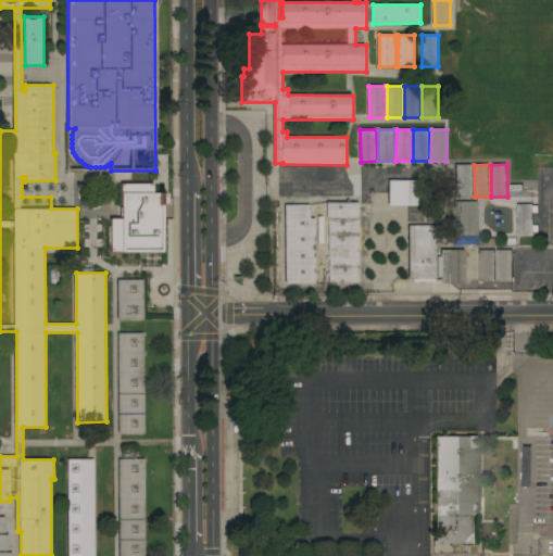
[(456,165),(473,165),(474,197),(457,197),(456,165)]
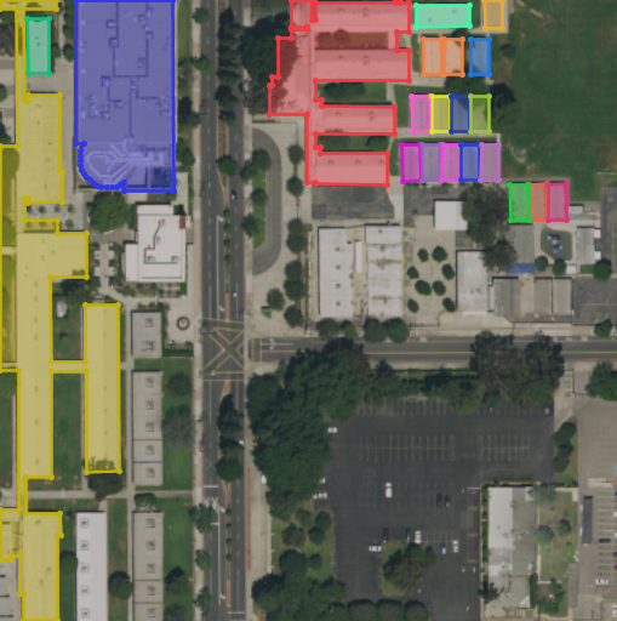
[(435,201),(480,201),(480,229),(435,229),(435,201)]
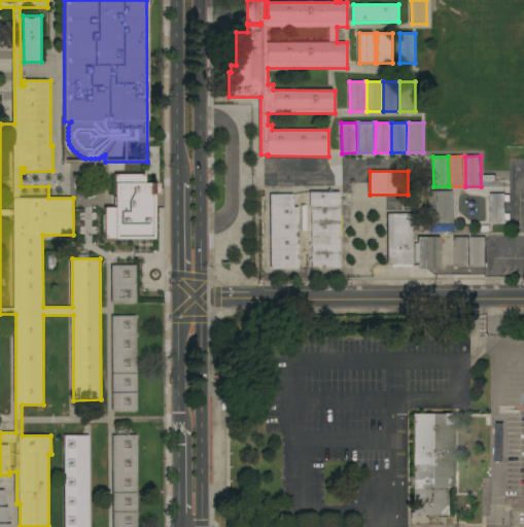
[(105,239),(105,206),(115,206),(115,175),(147,175),(147,181),(155,181),(155,239),(105,239)]
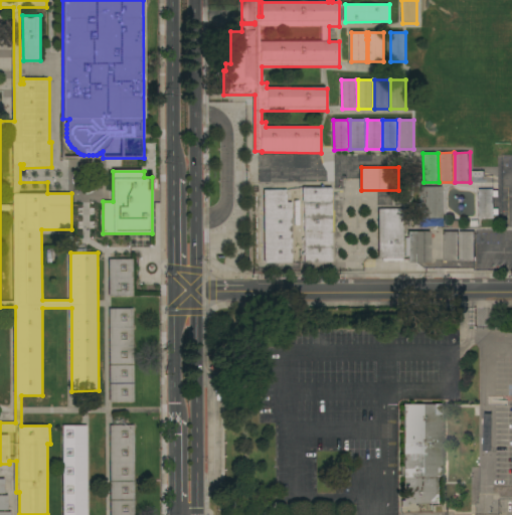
[(265,190),(273,190),(273,187),(283,187),(283,190),(288,190),(288,202),(293,202),(294,263),(266,263),(265,190)]
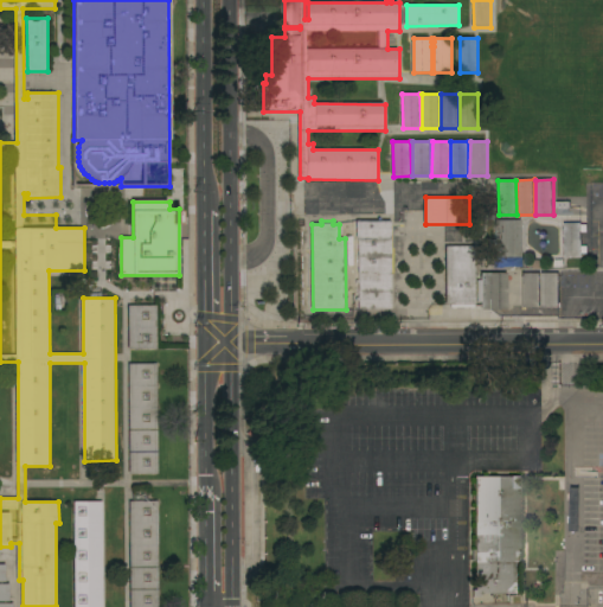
[(392,310),(360,310),(359,238),(358,238),(358,221),(392,221),(392,310)]
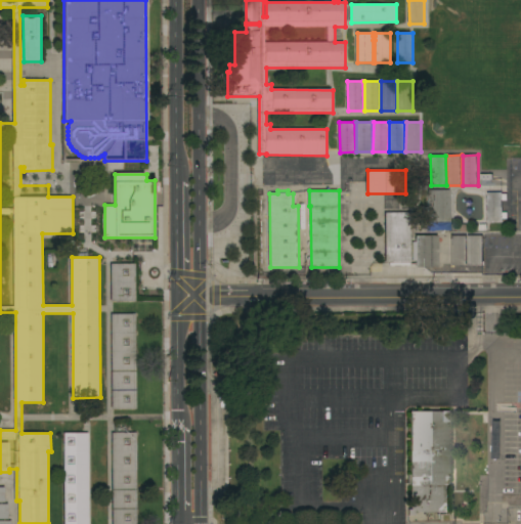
[(451,222),(429,222),(429,212),(426,212),(426,208),(430,208),(429,190),(451,190),(451,222)]
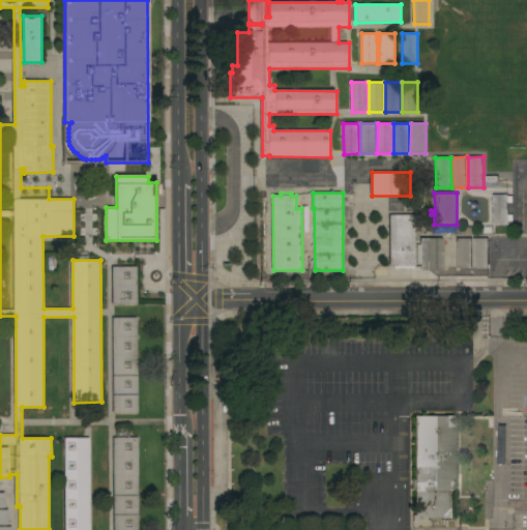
[(494,195),(508,195),(508,194),(514,194),(514,200),(509,200),(509,215),(515,214),(515,221),(509,222),(509,225),(494,225),(494,195)]
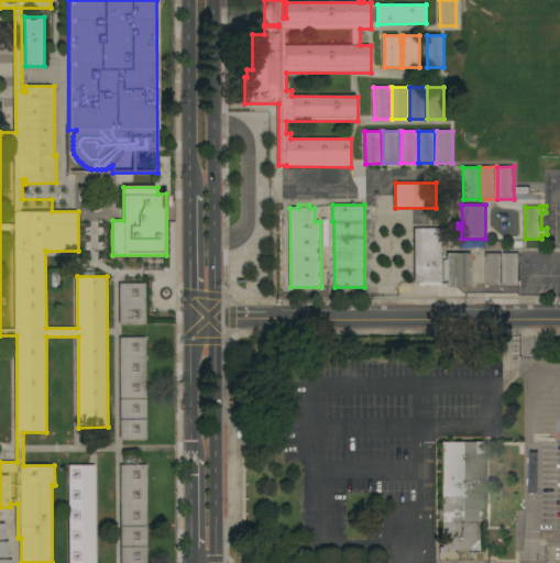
[(420,229),(420,225),(423,225),(423,229),(442,229),(442,283),(441,283),(441,296),(419,297),(419,283),(415,283),(415,229),(420,229)]
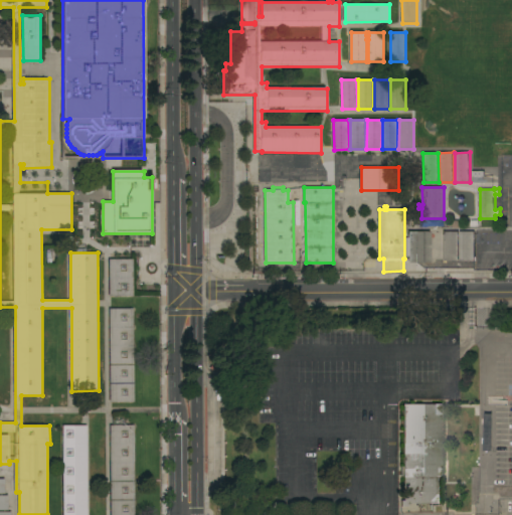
[(422,227),(422,219),(445,218),(445,227),(422,227)]
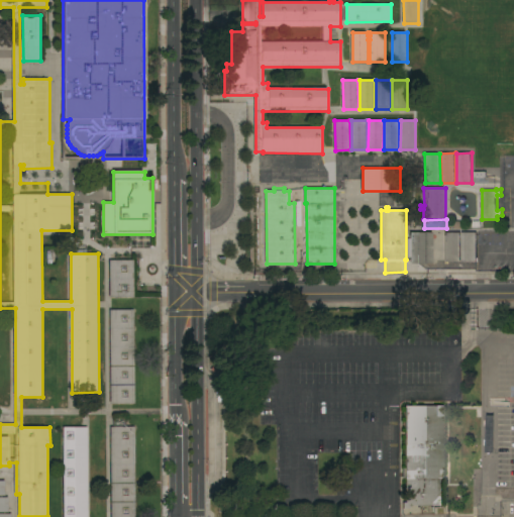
[(455,228),(455,221),(463,220),(464,228),(455,228)]
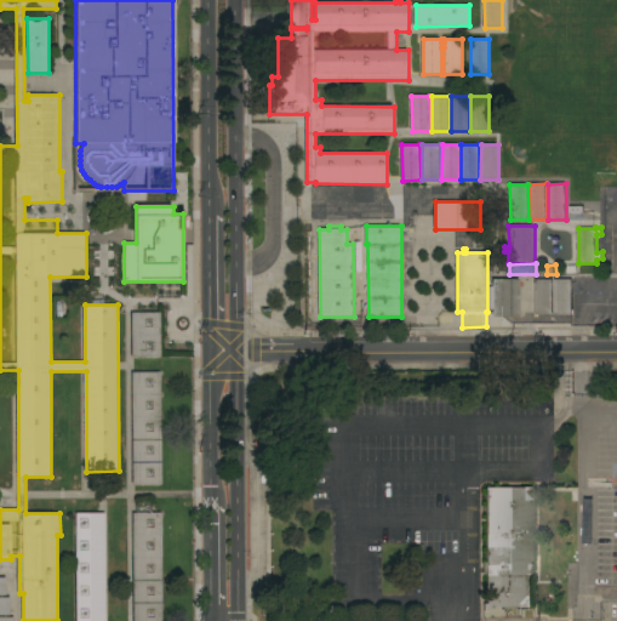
[(520,317),(493,317),(493,309),(491,309),(491,286),(493,286),(493,279),(520,279),(520,317)]
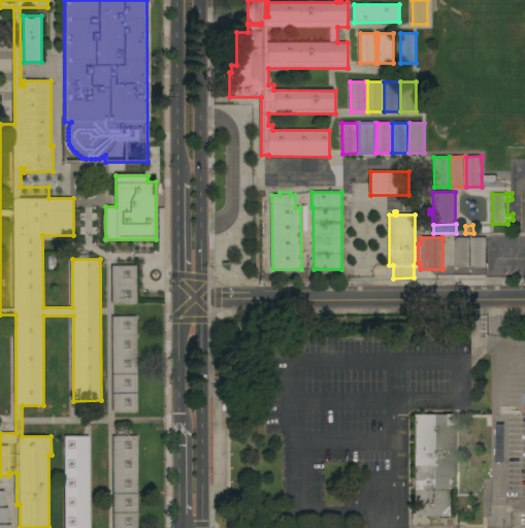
[(470,237),(470,267),(456,267),(456,237),(470,237)]
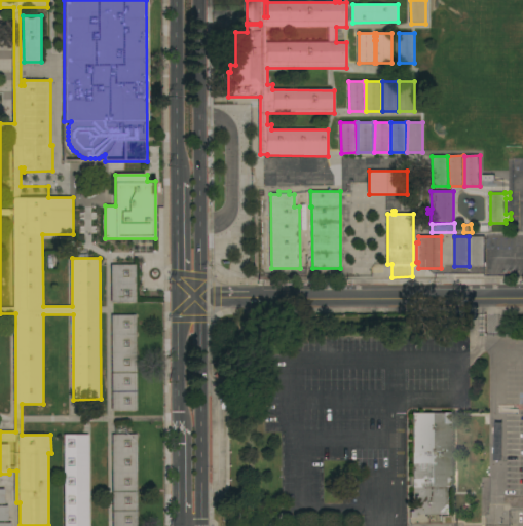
[(486,267),(471,267),(471,236),(486,236),(486,267)]
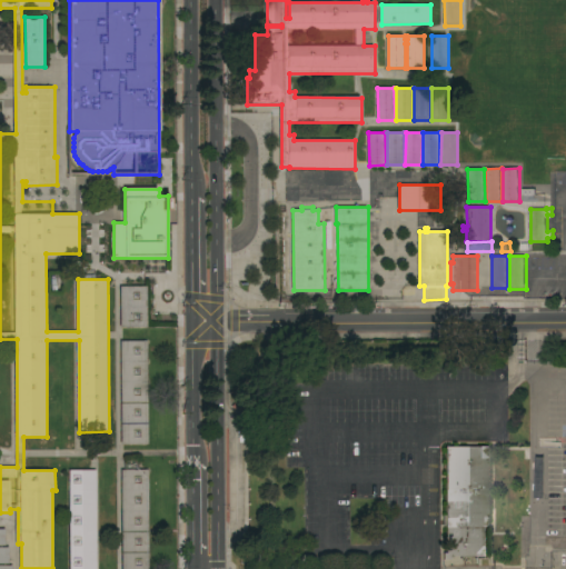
[(122,328),(122,287),(149,286),(149,327),(122,328)]
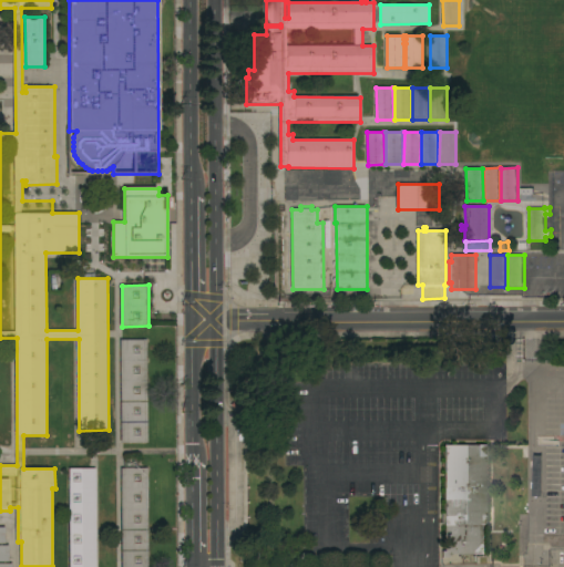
[(122,340),(149,340),(149,443),(122,443),(122,340)]
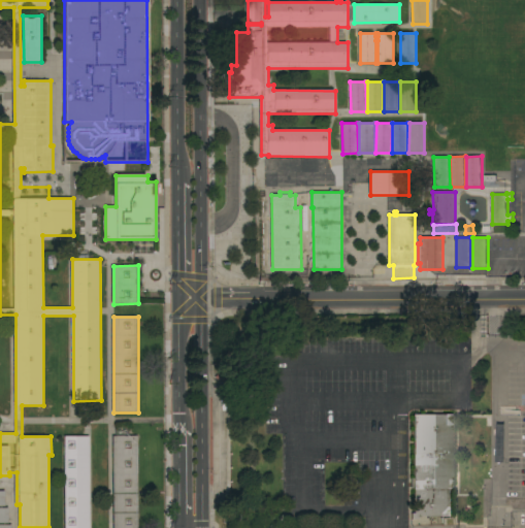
[(455,489),(450,489),(451,516),(419,516),(419,519),(413,519),(413,514),(416,514),(416,489),(413,489),(413,479),(416,479),(416,415),(455,415),(455,489)]
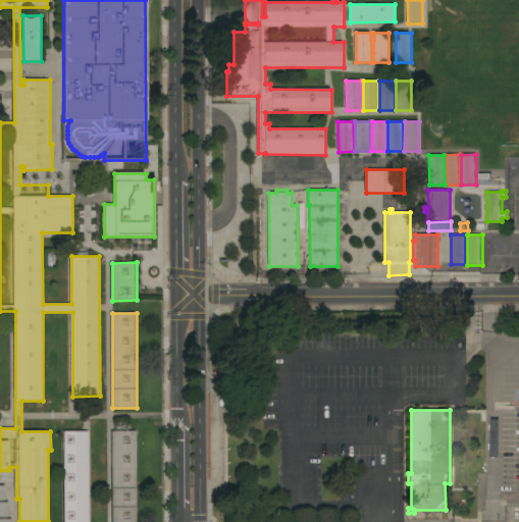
[(65,521),(65,431),(90,431),(90,521),(65,521)]
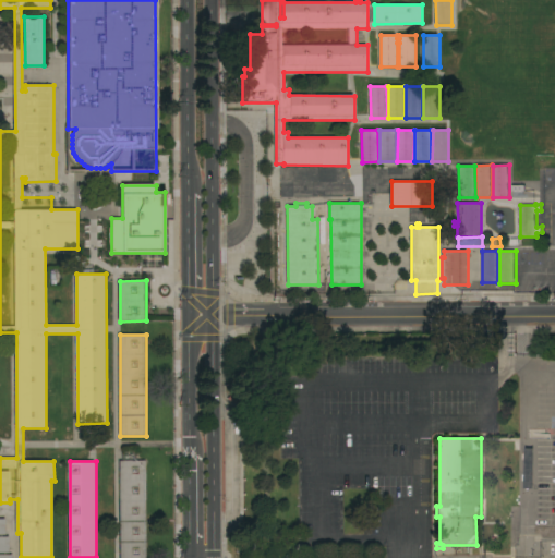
[(147,461),(147,557),(120,557),(120,461),(147,461)]
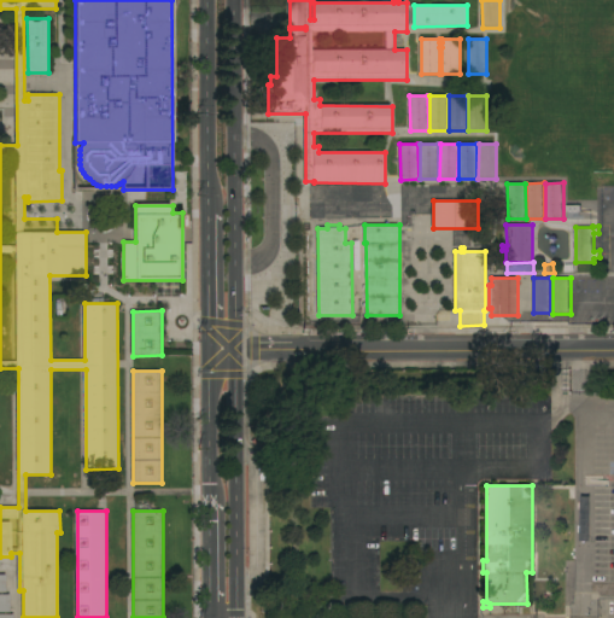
[(0,594),(11,595),(11,612),(0,612),(0,594)]
